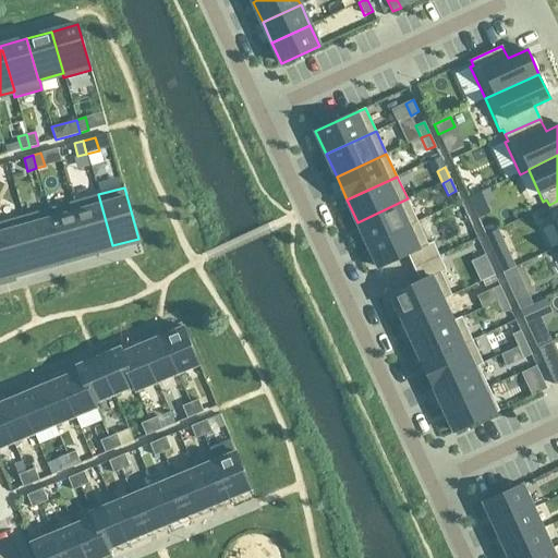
[(112,245),(98,194),(73,202),(87,253),(112,245)]
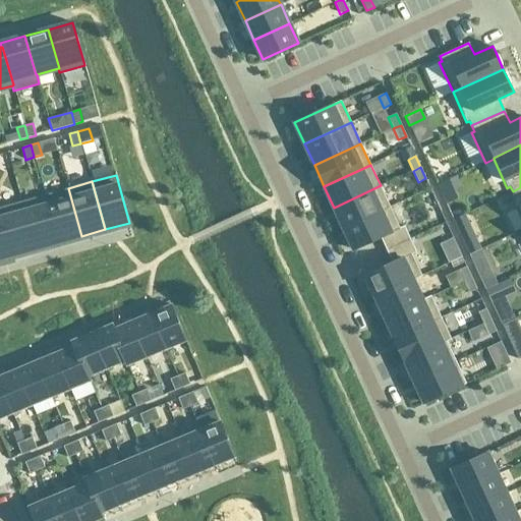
[(390,207),(381,185),(334,208),(343,228),(390,207)]
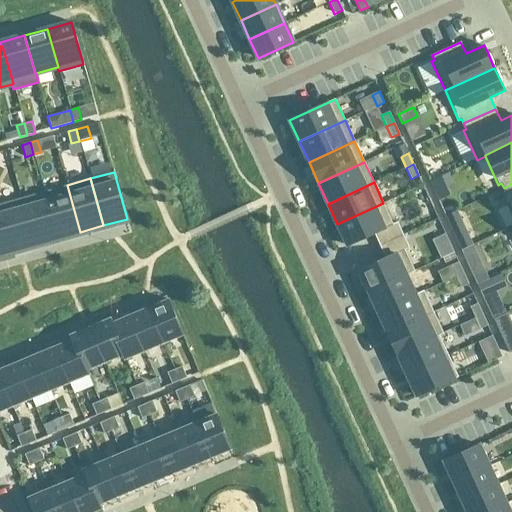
[(511,184),(504,188),(506,193),(503,195),(507,204),(511,202),(511,204),(511,184)]
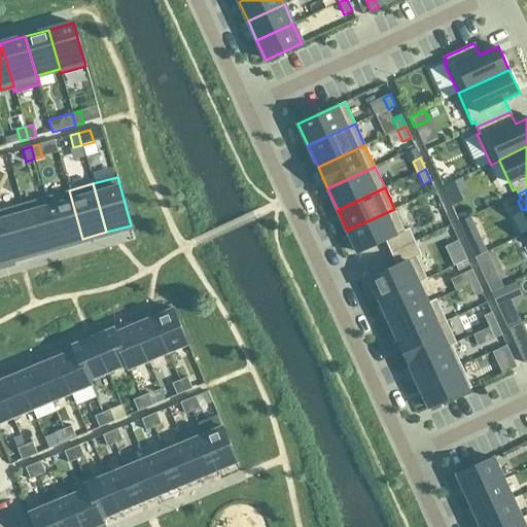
[(82,239),(69,190),(44,198),(59,246),(82,239)]
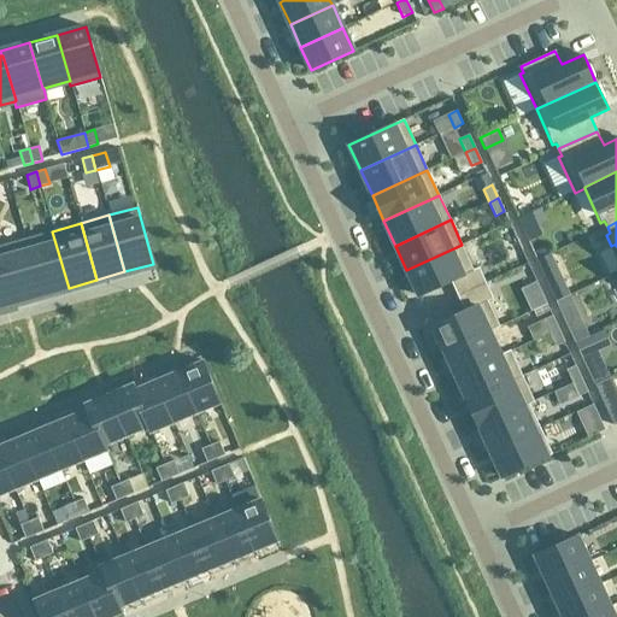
[(69,288),(52,231),(24,239),(41,295),(69,288)]
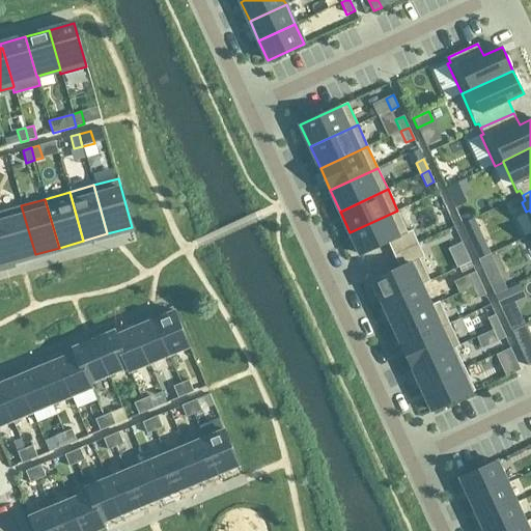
[(35,254),(21,205),(0,211),(0,222),(11,261),(12,261),(35,254)]
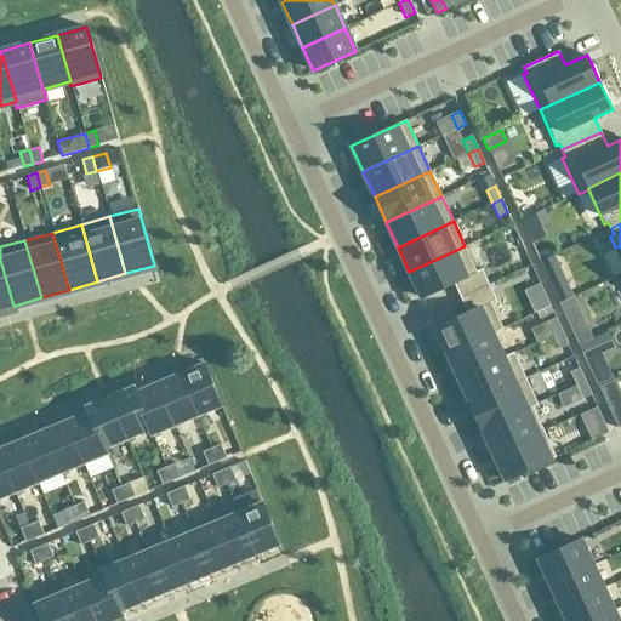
[(477,272),(465,246),(409,272),(421,298),(453,284),(460,298),(489,285),(482,269),(477,272)]
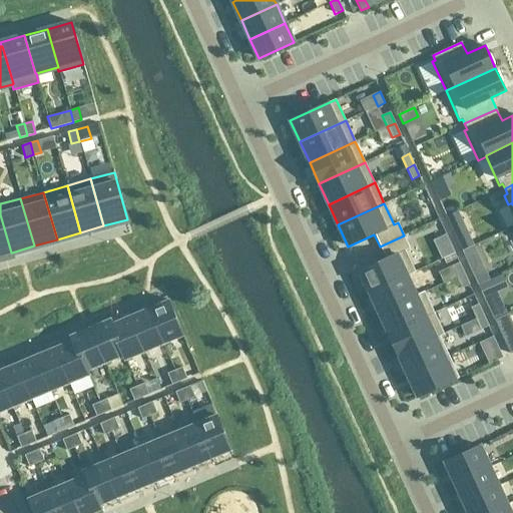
[(455,204),(443,209),(446,215),(458,210),(455,204)]
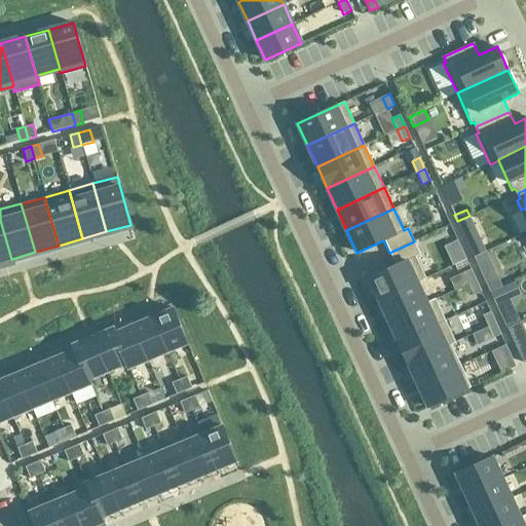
[(0,220),(0,265),(13,262),(12,259),(11,259),(0,220)]
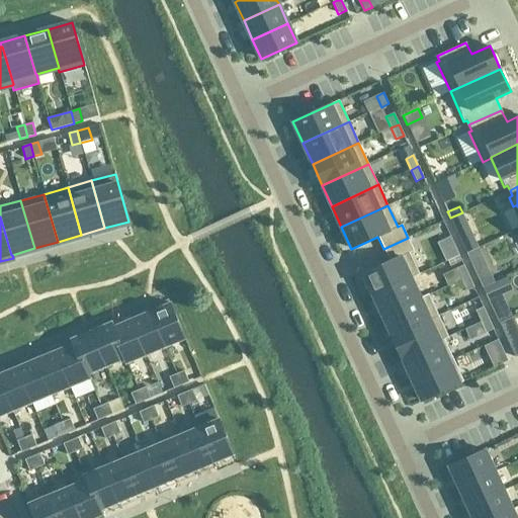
[(414,251),(408,238),(383,249),(390,261),(362,273),(364,276),(360,277),(366,289),(369,287),(372,295),(411,278),(419,274),(410,253),(414,251)]
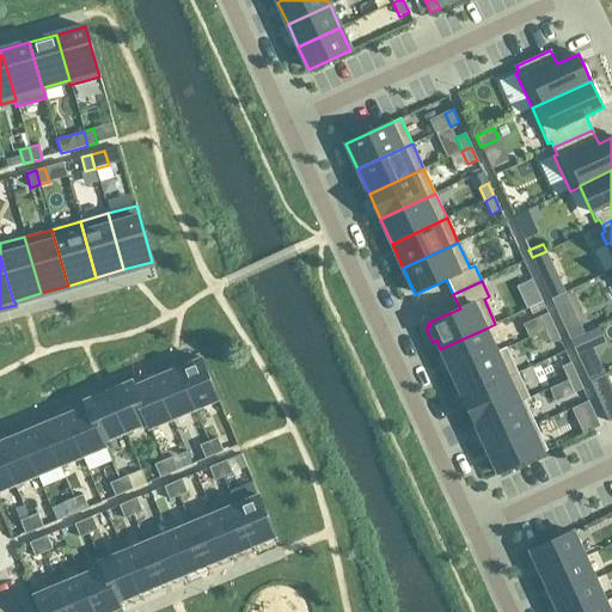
[(554,326),(548,313),(539,318),(545,330),(554,326)]
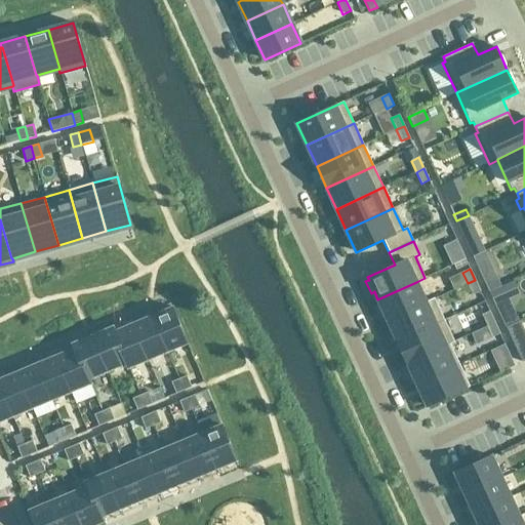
[(468,283),(473,294),(480,291),(475,280),(468,283)]
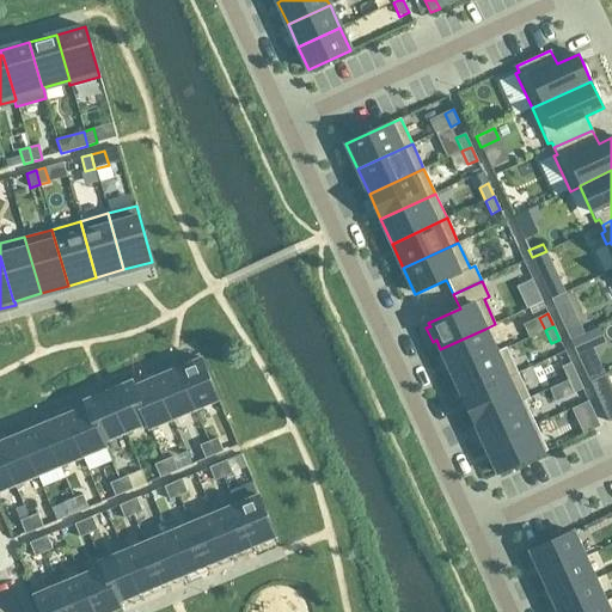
[(485,329),(440,349),(452,373),(496,352),(485,329)]
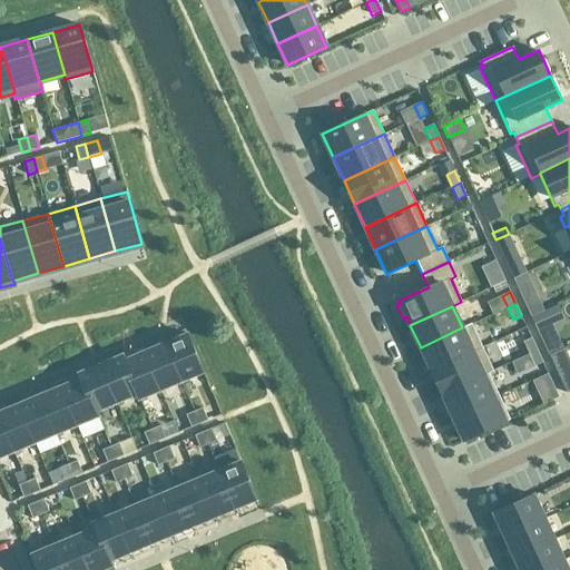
[(547,311),(531,317),(538,331),(552,324),(547,311)]
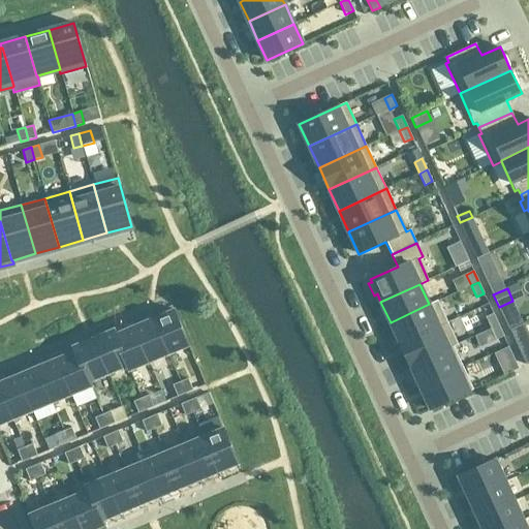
[(401,344),(447,322),(437,300),(429,304),(391,322),(401,344)]
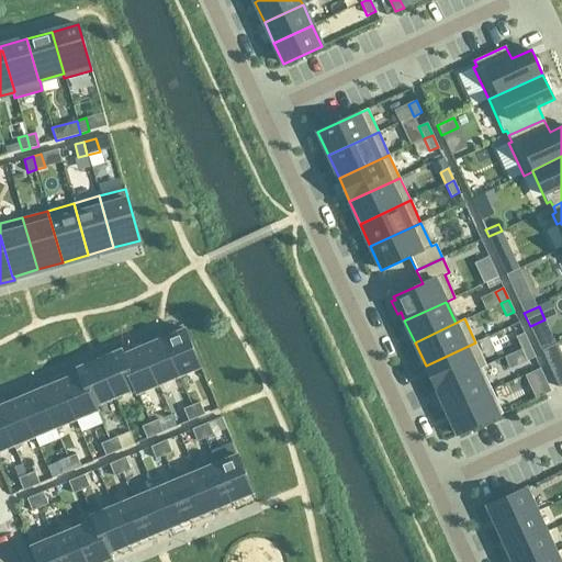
[(201,368),(184,329),(163,338),(179,377),(201,368)]
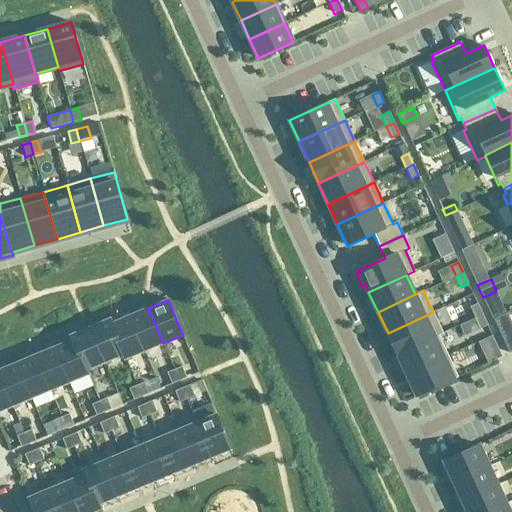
[(482,314),(477,304),(470,307),(475,318),(482,314)]
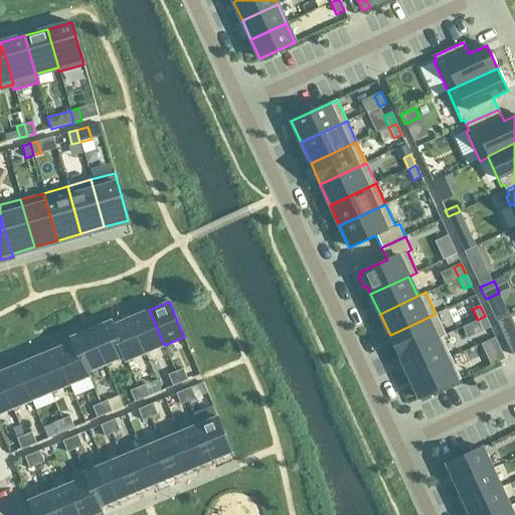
[(164,345),(149,310),(130,318),(145,353),(164,345)]
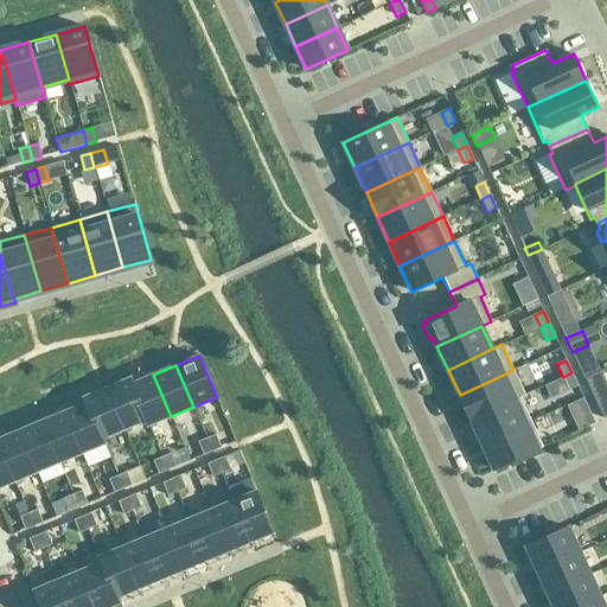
[(525,395),(513,370),(460,395),(471,420),(515,400),(519,397),(521,397),(525,395)]
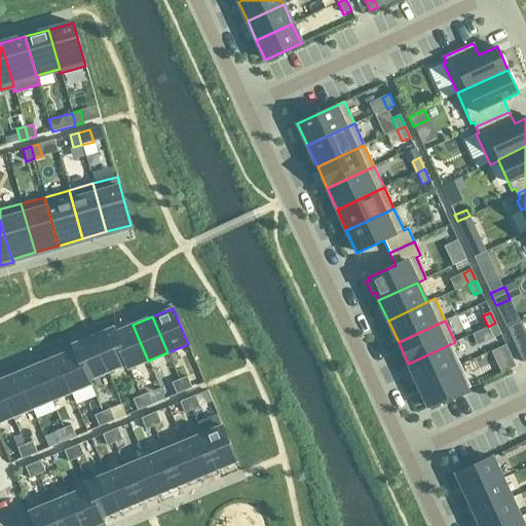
[(521,322),(506,328),(512,338),(525,332),(521,322)]
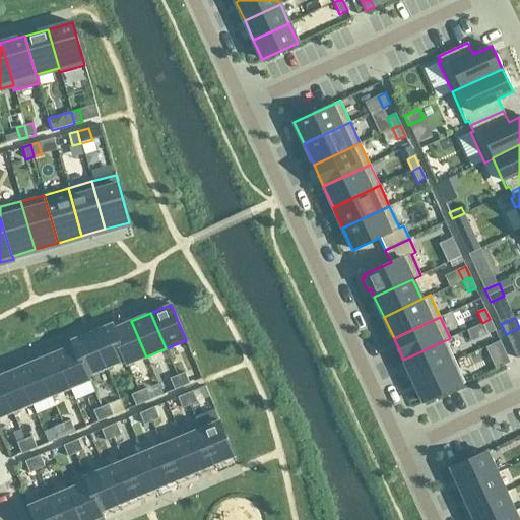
[(482,323),(488,334),(495,330),(490,319),(482,323)]
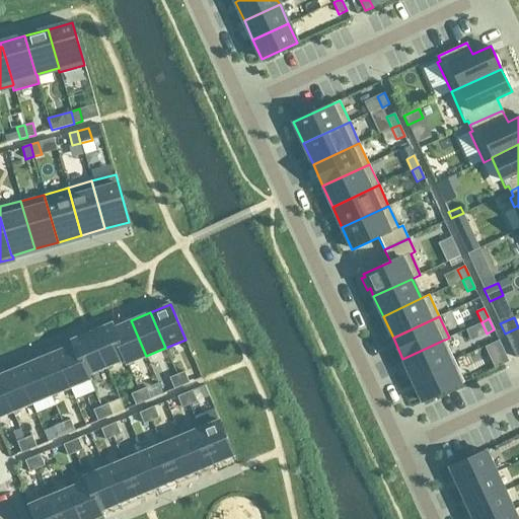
[(146,356),(131,320),(113,327),(112,327),(125,359),(125,360),(126,364),(146,356)]
